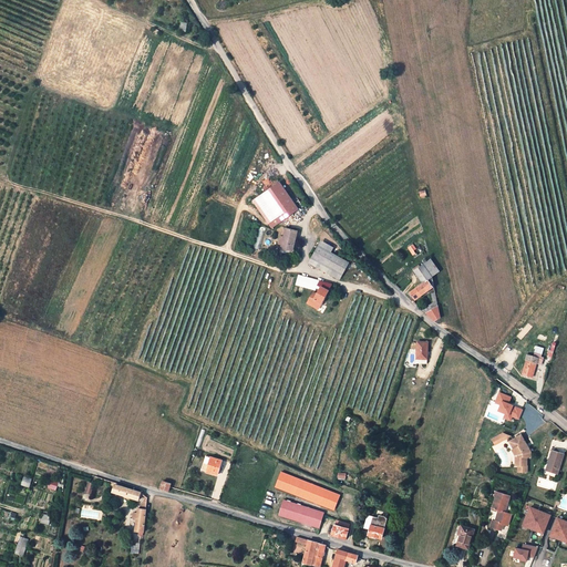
[(300,207),(280,181),(264,194),(282,220),(300,207)]
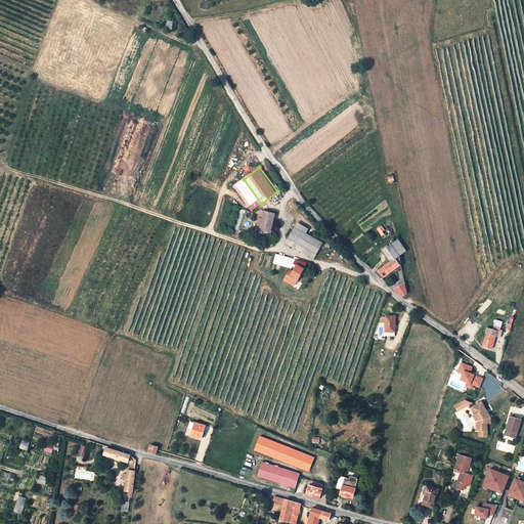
[(274,212),(264,209),(258,232),(269,235),(270,231),(269,231),(274,212)]
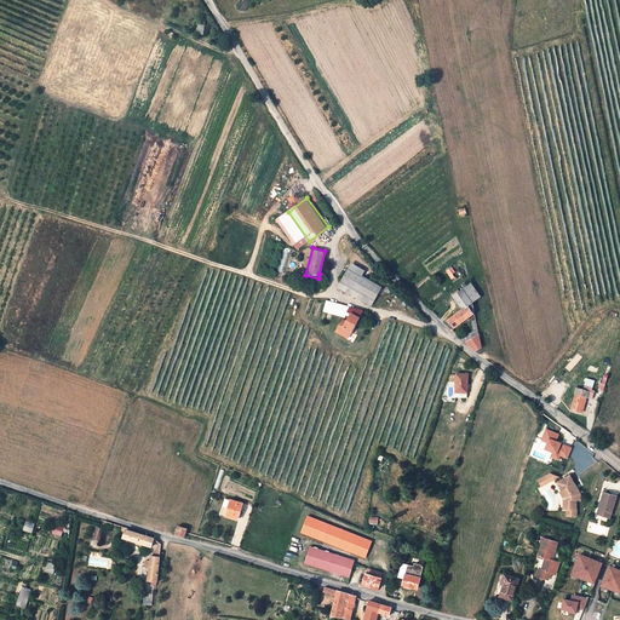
[(366,270),(351,262),(342,282),(374,300),(383,286),(363,275),(366,270)]
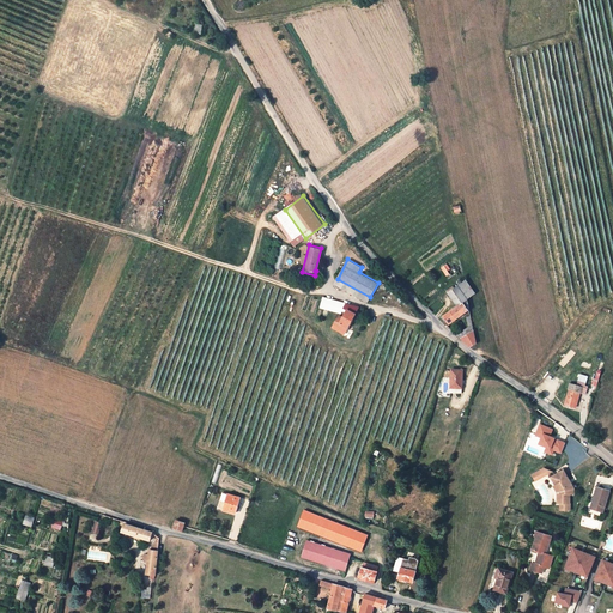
[(465,279),(457,285),(465,298),(473,293),(465,279)]
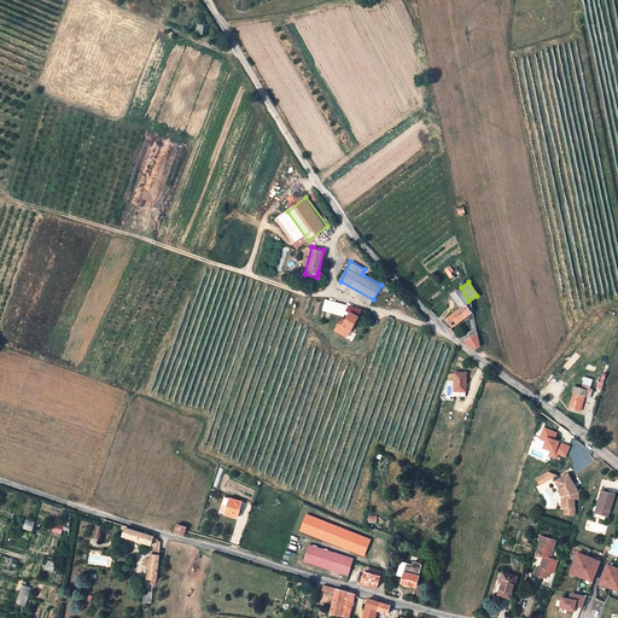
[(468,301),(461,287),(452,295),(460,307),(445,320),(448,324),(450,321),(454,326),(472,313),(468,301)]
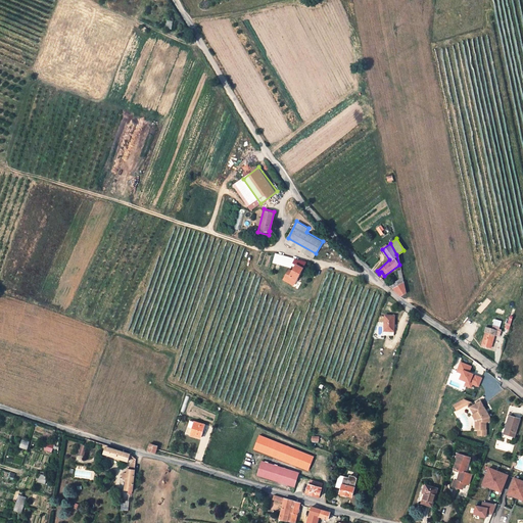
[(292,263),(293,264),(294,258),(280,254),(279,259),(292,263)]
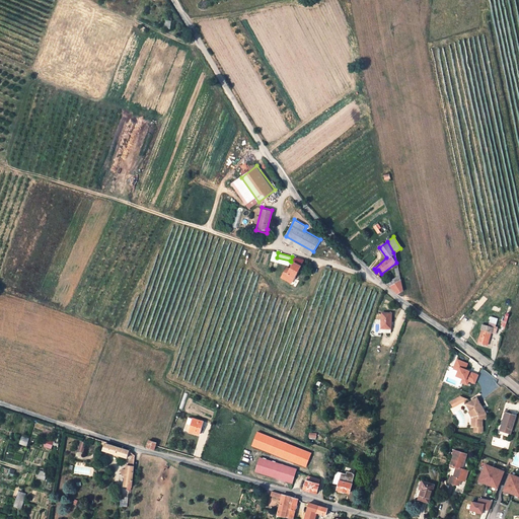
[(292,256),(291,262),(293,263),(290,269),(286,266),(280,275),(290,282),(294,276),(304,260),(292,256)]
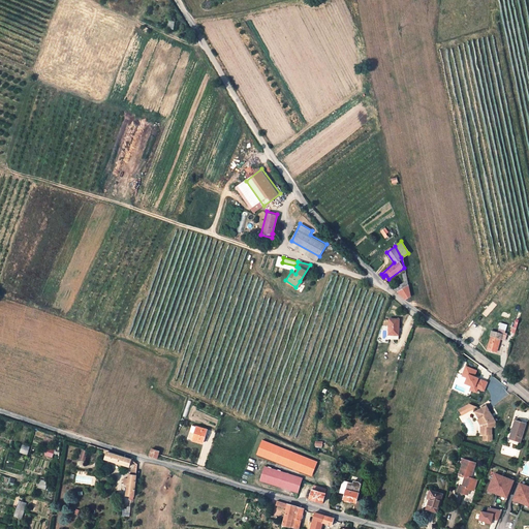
[(398,292),(404,288),(399,282),(393,287),(398,292)]
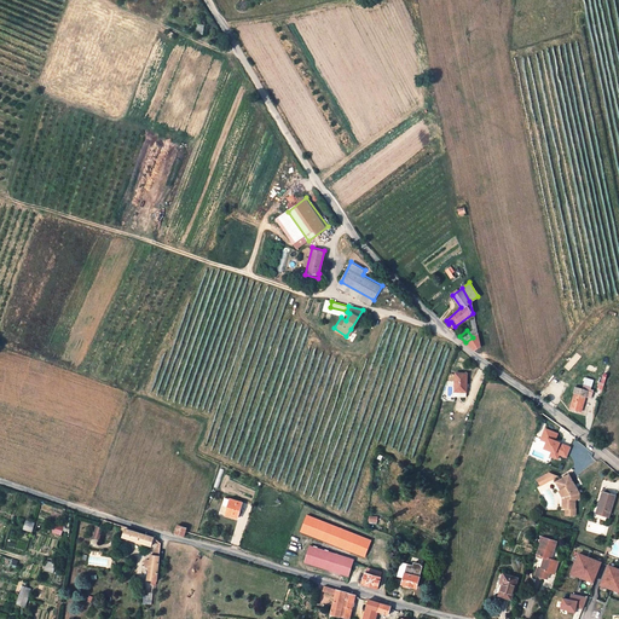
[(473,337),(466,342),(474,351),(480,346),(478,334),(473,337)]
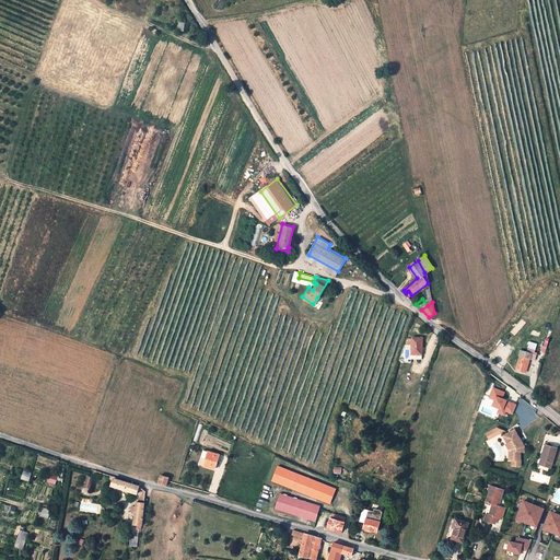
[(421,338),(410,338),(410,356),(421,354),(421,338)]
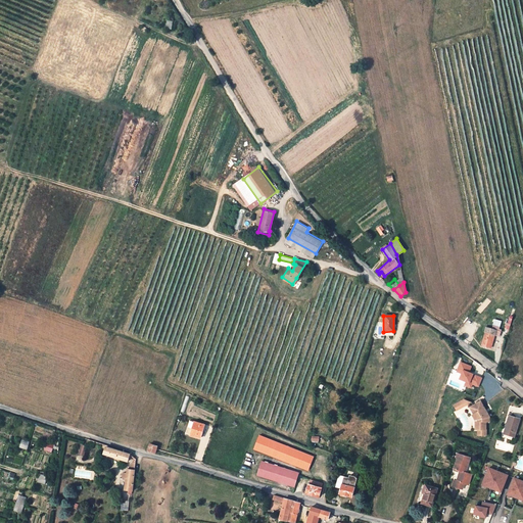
[(498,336),(501,330),(497,329),(496,330),(486,327),(485,331),(486,332),(482,344),(491,347),(495,334),(498,336)]
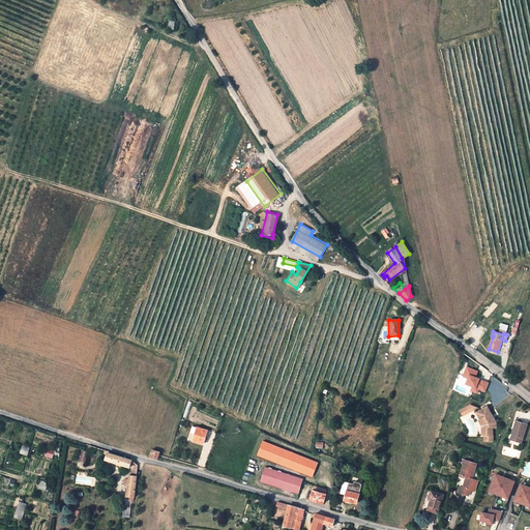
[(475,370),(471,369),(468,378),(477,382),(478,379),(481,380),(483,376),(475,372),(475,370)]
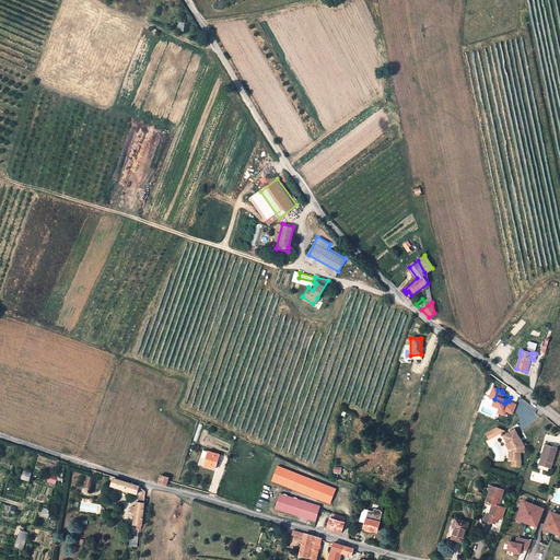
[(496,427),(485,433),(489,441),(505,431),(496,427)]
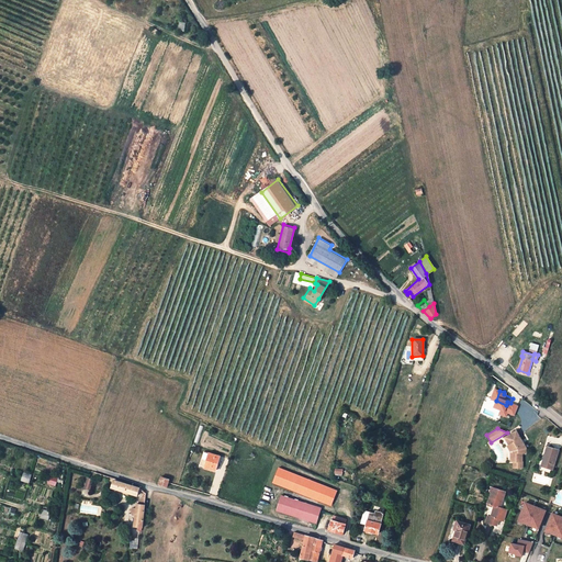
[(524,453),(525,449),(519,447),(516,440),(519,439),(516,431),(504,437),(509,445),(506,447),(509,451),(513,451),(513,456),(516,456),(516,461),(521,461),(521,453),(524,453)]
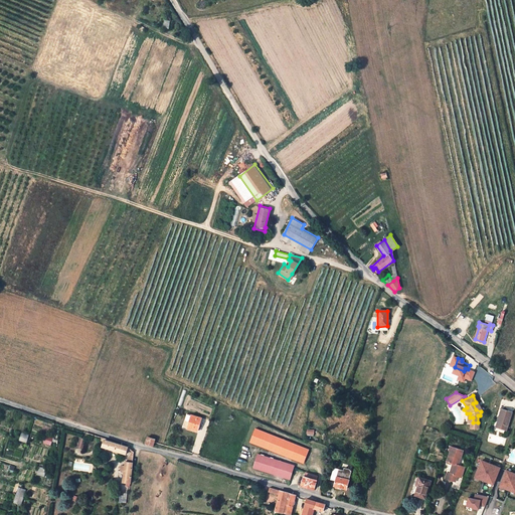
[(511,410),(500,407),(498,415),(500,416),(497,424),(506,427),(511,410)]
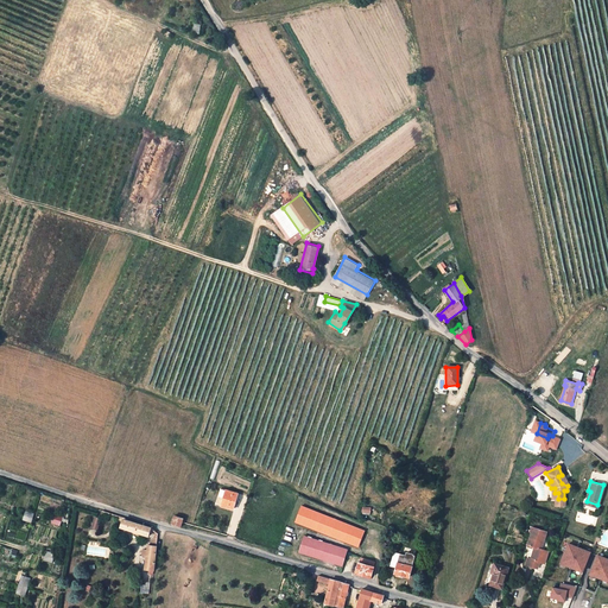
[(214,504),(221,506),(226,489),(220,487),(214,504)]
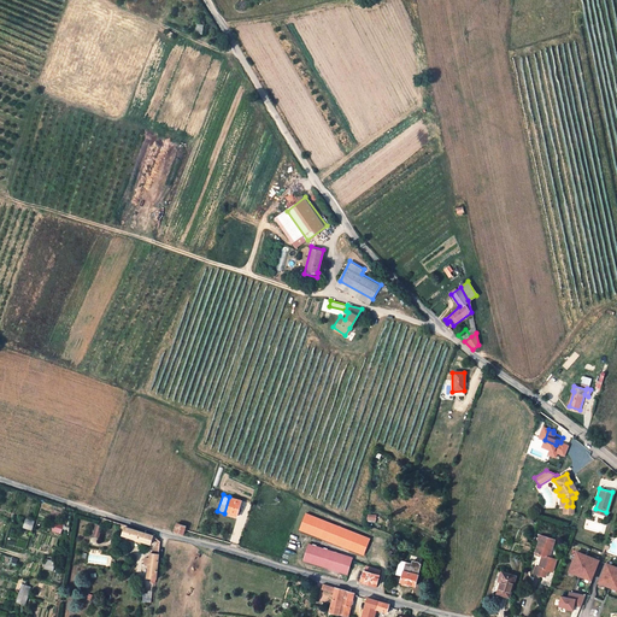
[(241,500),(229,497),(224,513),(235,517),(238,506),(240,507),(241,500)]
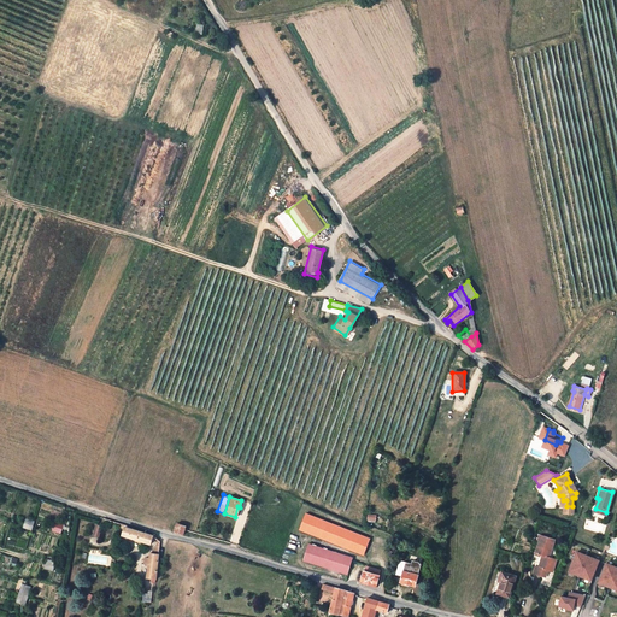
[(369,535),(306,512),(300,528),(363,552),(369,535)]
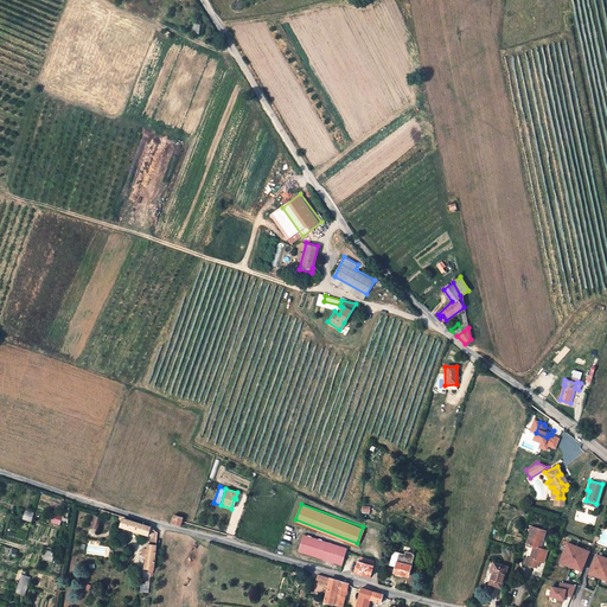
[(25,512),(25,513),(23,519),(31,522),(33,513),(25,512)]
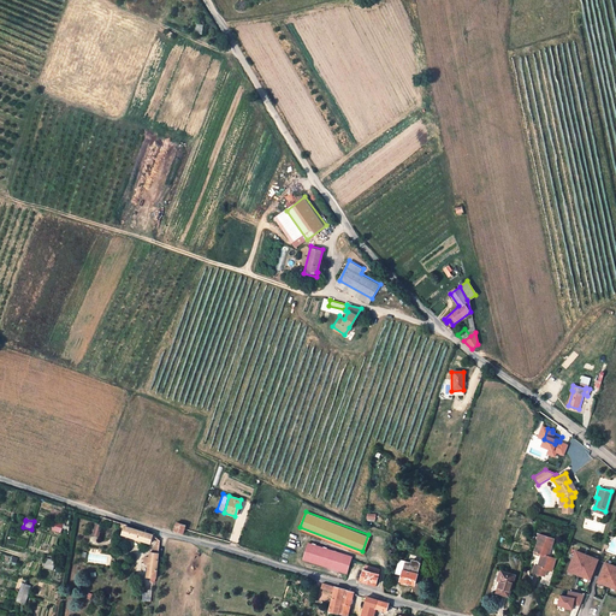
[(61,531),(63,527),(63,523),(55,521),(54,525),(53,529),(61,531)]
